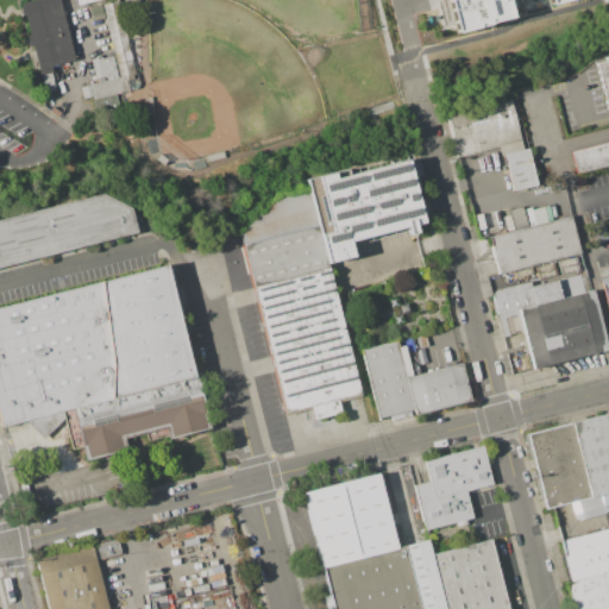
[(23,5),(41,0),(60,0),(76,61),(55,67),(58,79),(44,83),(23,5)]
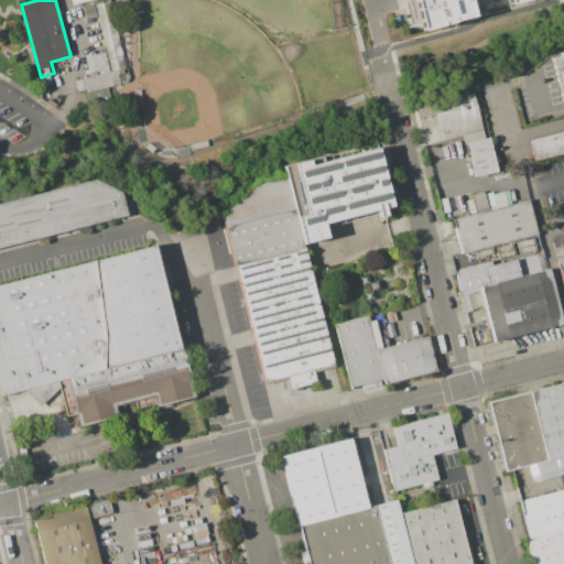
[(531,0),(509,6),(507,0),(483,0),(486,11),(421,26),(414,0),(531,0)]
